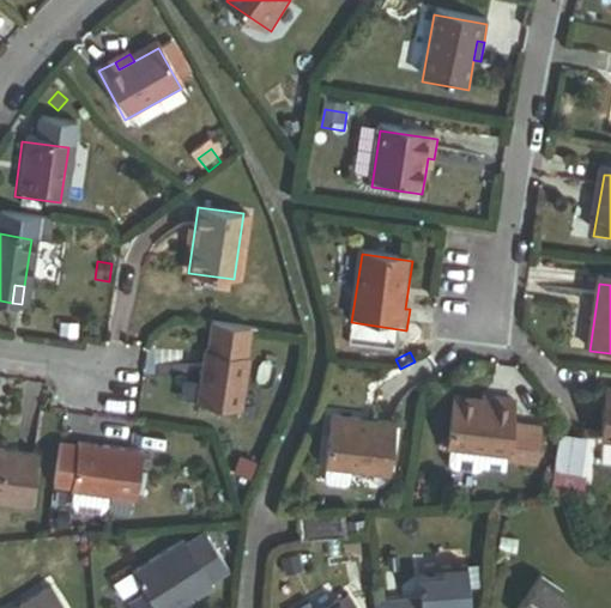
[(204,357),(198,409),(240,414),(247,363),(204,357)]
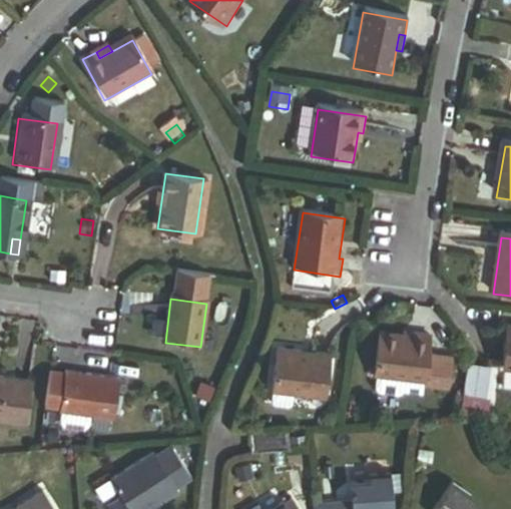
[(510,329),(502,329),(498,372),(510,372),(510,329)]
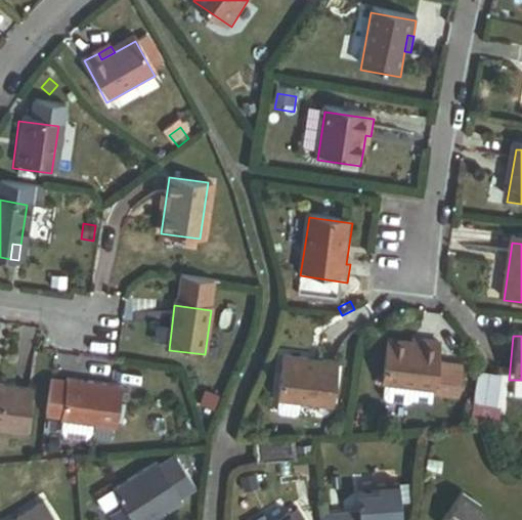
[(388,342),(384,385),(437,389),(436,400),(458,402),(461,370),(439,367),(441,342),(423,341),(422,345),(388,342)]
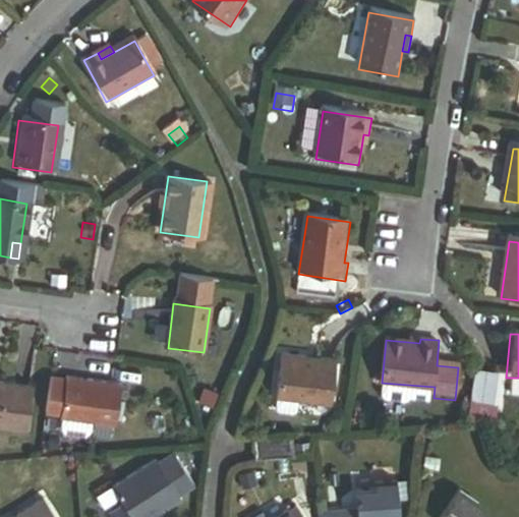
[(333,406),(337,364),(281,358),(277,400),(279,400),(277,412),(280,415),(293,416),(296,414),(298,403),(333,406)]
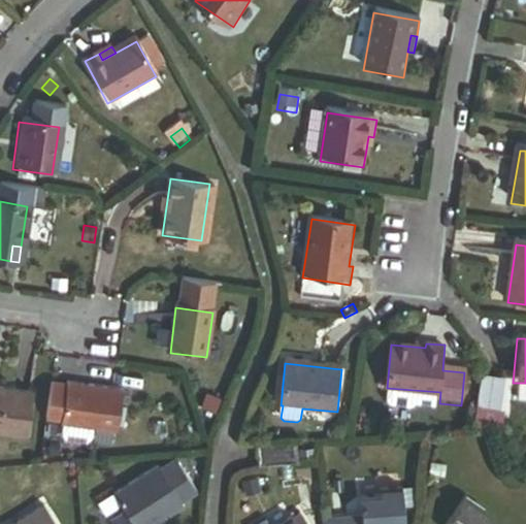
[(472,425),(498,426),(501,377),(475,374),(472,425)]
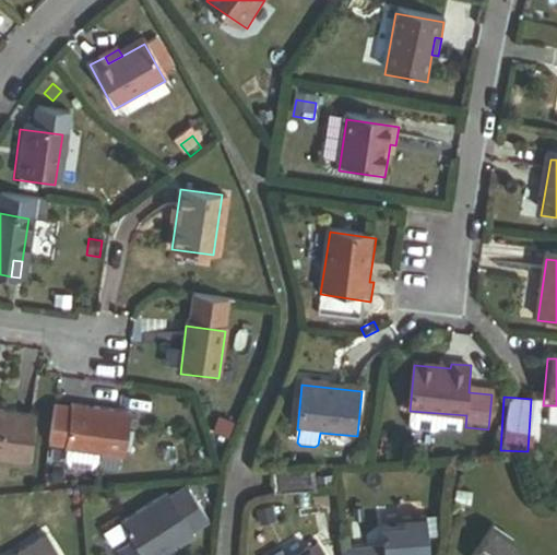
[(130,416),(72,408),(72,411),(55,409),(49,446),(66,448),(66,450),(123,459),(130,416)]
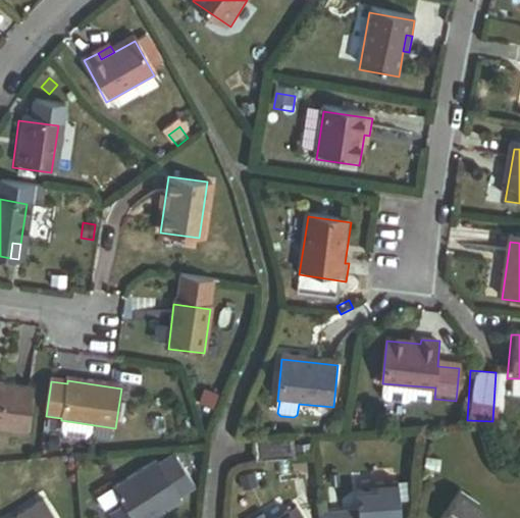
[(0,429),(24,434),(31,393),(0,387),(0,429)]
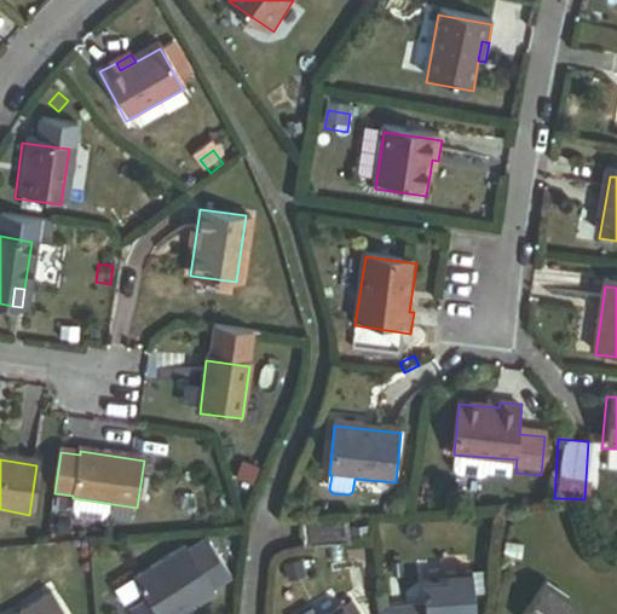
[(427,505),(438,505),(439,485),(428,484),(427,505)]
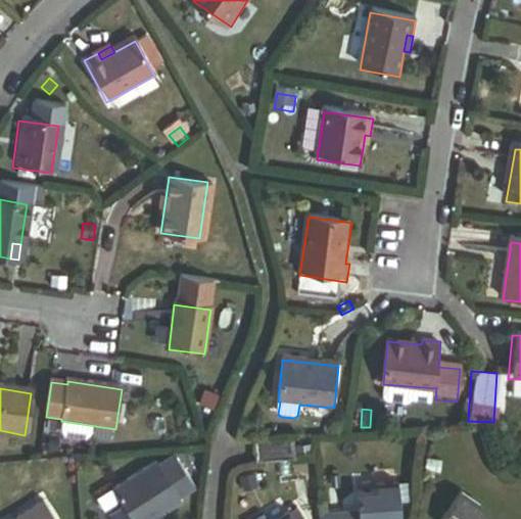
[(286,439),(252,442),(254,461),(287,459),(286,439)]
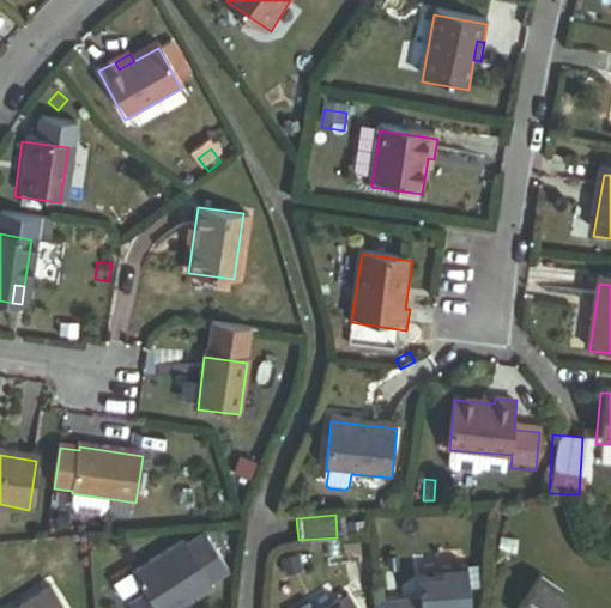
[(514,559),(516,546),(500,543),(497,557),(514,559)]
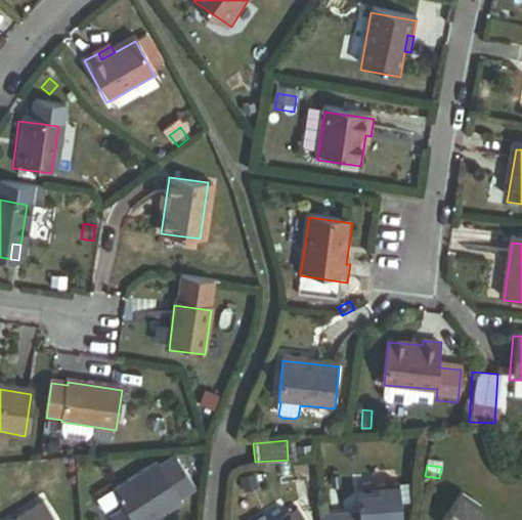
[(151,475),(107,504),(118,519),(164,519),(176,512),(151,475)]
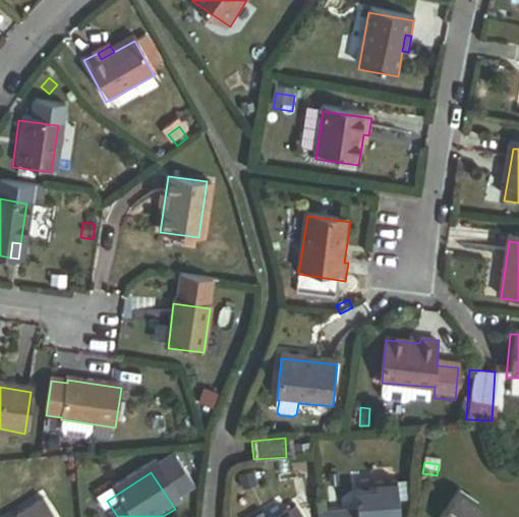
[(256,491),(252,477),(238,480),(241,494),(256,491)]
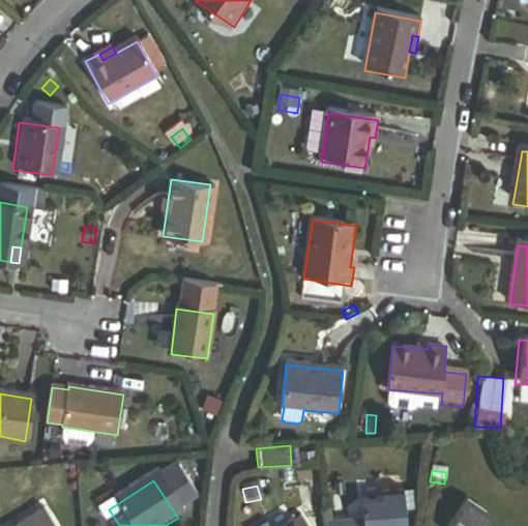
[(338,496),(338,486),(329,487),(329,496),(338,496)]
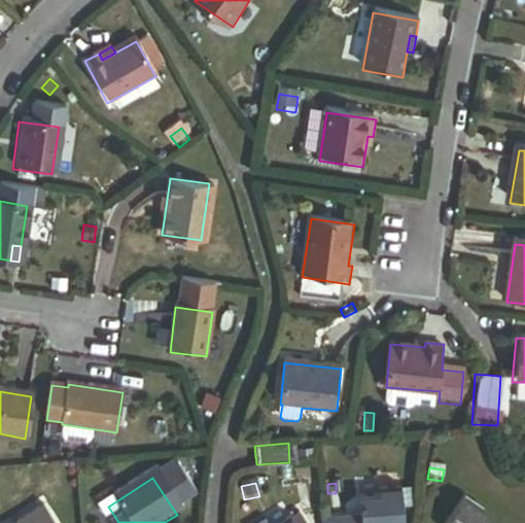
[(405,486),(395,487),(397,507),(407,506),(405,486)]
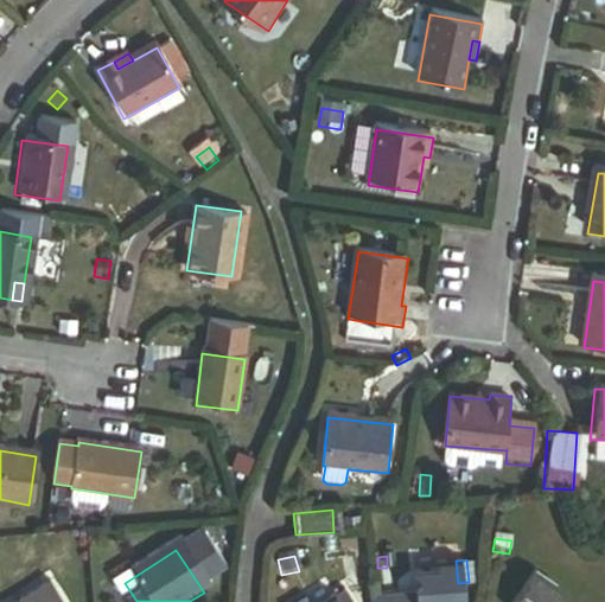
[(460,601),(458,583),(456,561),(432,563),(433,570),(408,572),(411,596),(374,600),(374,601),(460,601)]
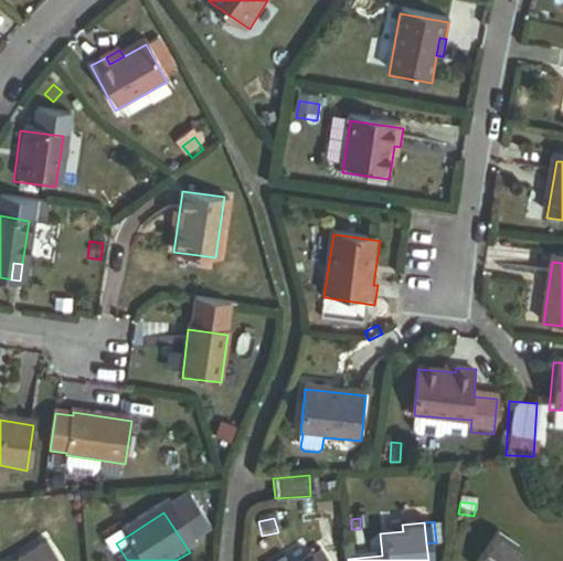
[(526,560),(512,550),(516,546),(496,531),(475,560),(526,560)]
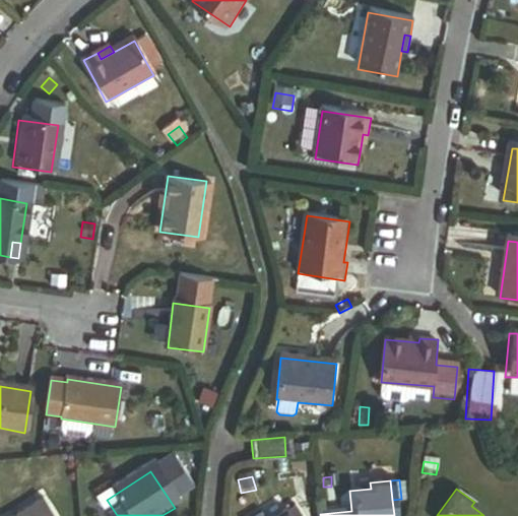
[(57,515),(45,497),(15,515),(57,515)]
